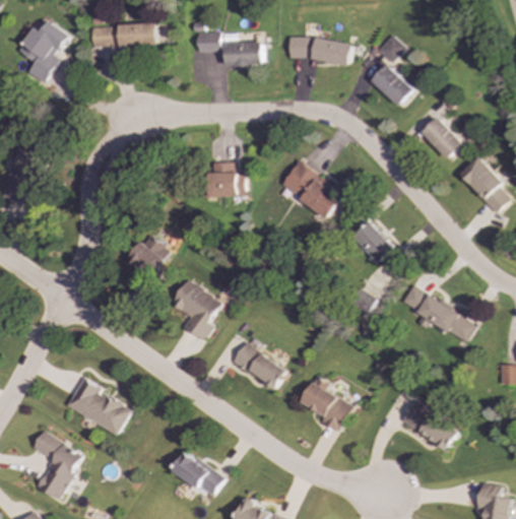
[(69,35),(47,20),(40,30),(33,26),(16,50),(30,60),(24,70),(43,82),(58,59),(50,54),(55,46),(59,49),(69,35)]
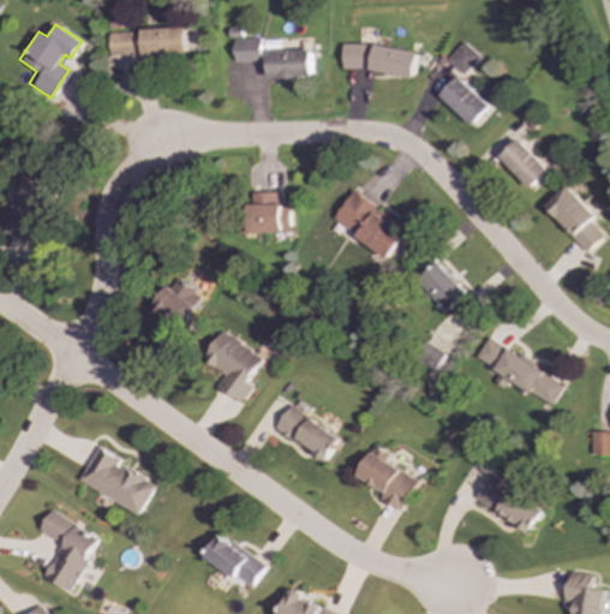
[(106,55),(183,53),(181,28),(106,30),(106,55)]
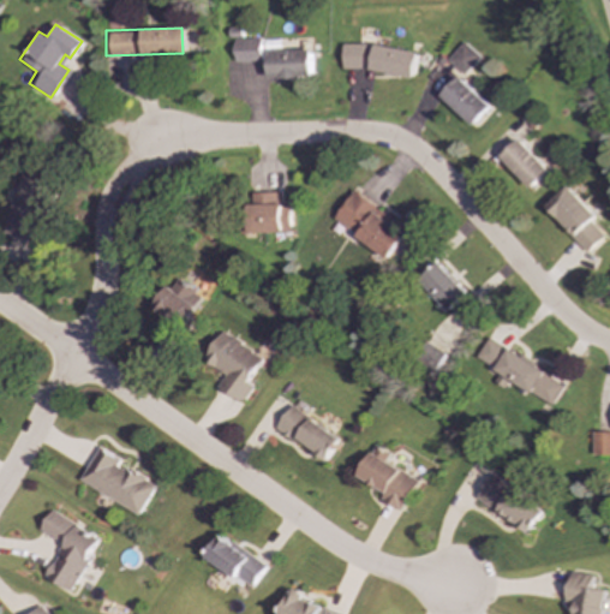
[(229,39),(229,60),(257,60),(256,37),(229,39)]
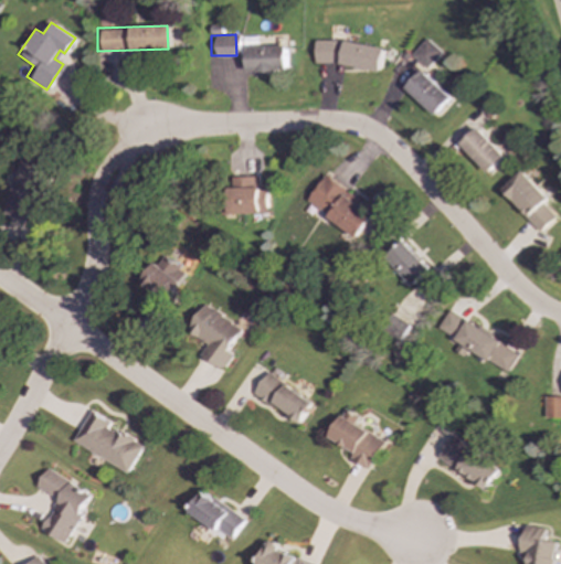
[(422,68),(437,52),(421,38),(406,54),(422,68)]
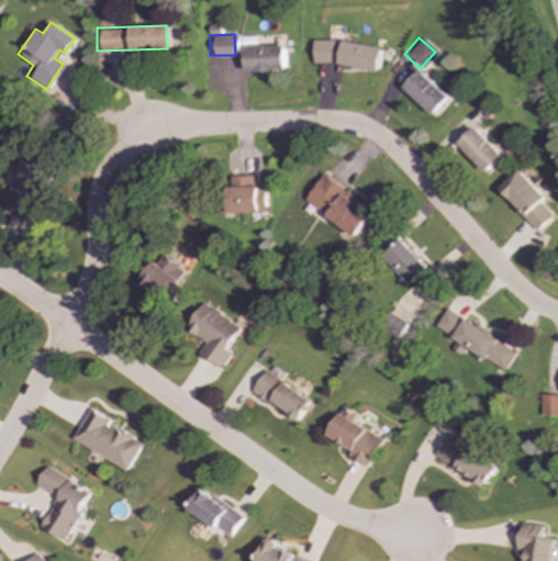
[(309,65),(376,66),(376,42),(309,41),(309,65)]
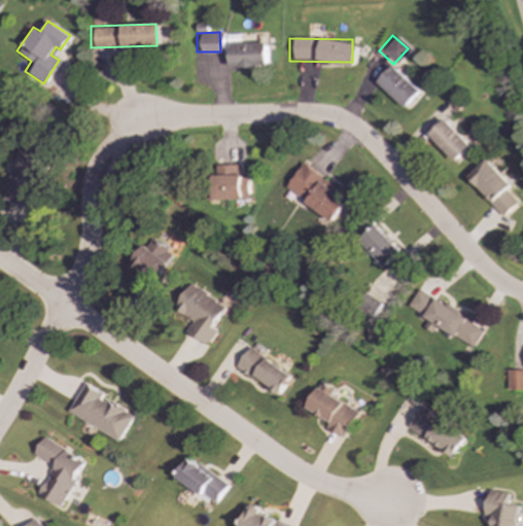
[(263,42),(225,43),(227,67),(263,66),(263,42)]
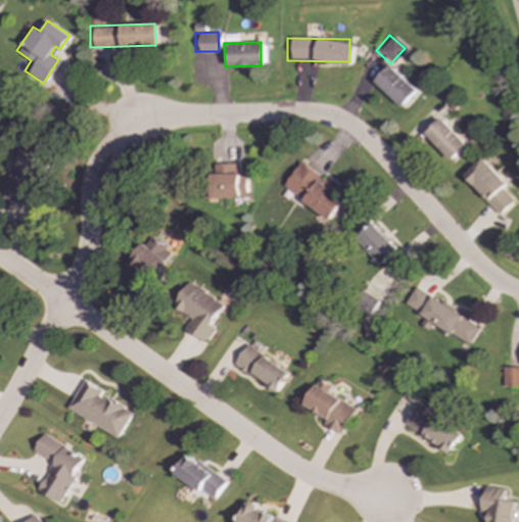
[(414,90),(386,64),(371,81),(398,107),(414,90)]
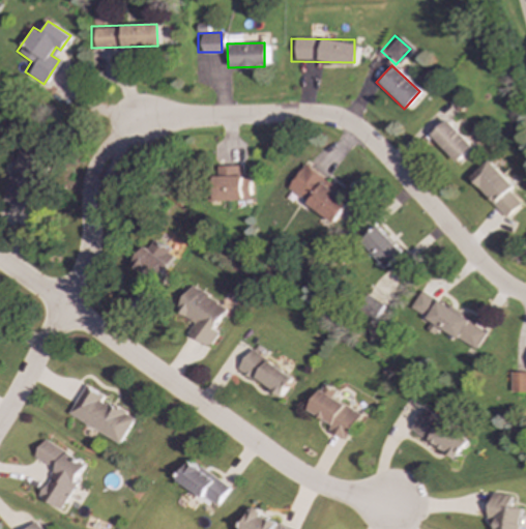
[(470,146),(444,118),(427,135),(453,163),(470,146)]
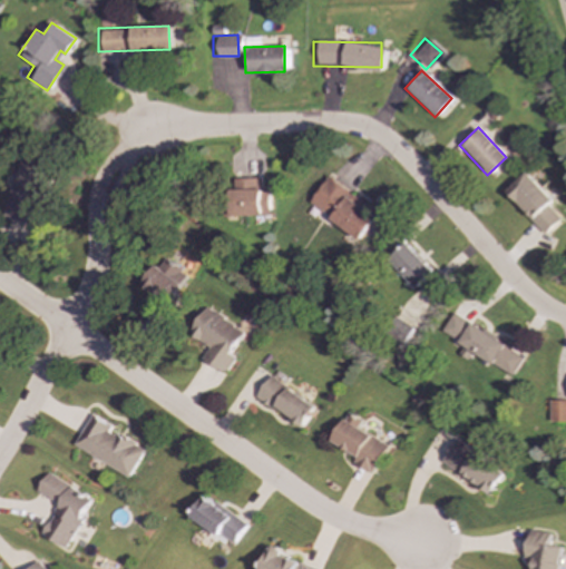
[(544,205),(549,199),(523,172),(501,190),(542,233),(557,218),(544,205)]
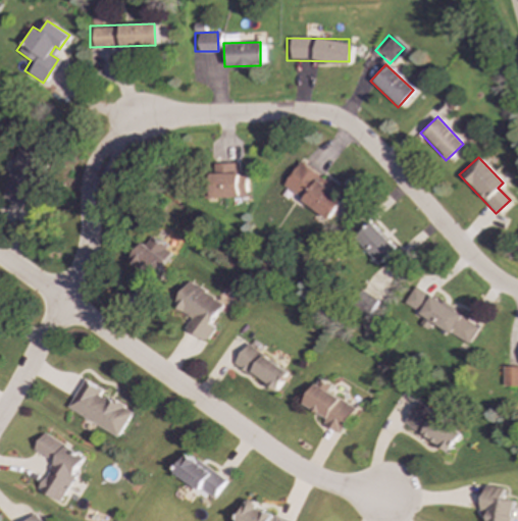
[(326,218),(343,194),(296,161),(278,186),(326,218)]
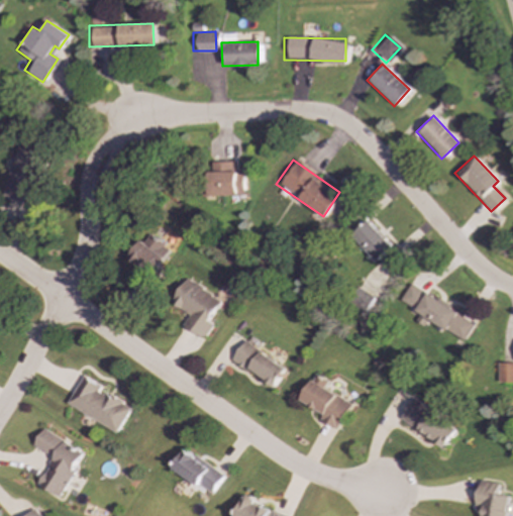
[(229,161),(206,161),(206,195),(240,194),(240,172),(229,172),(229,161)]
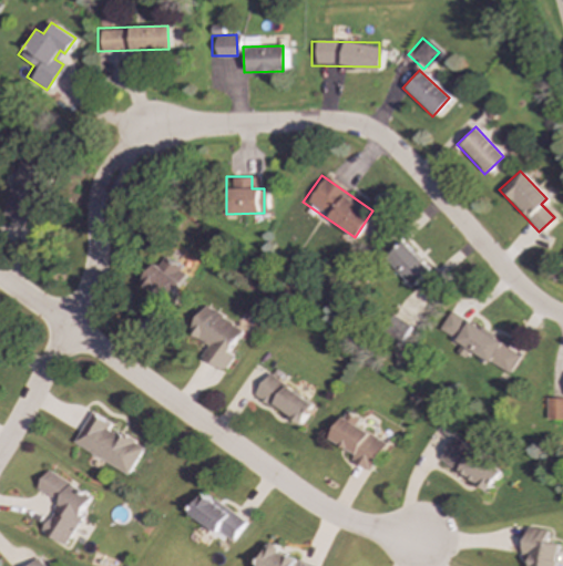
[(428,269),(400,240),(382,258),(410,286),(428,269)]
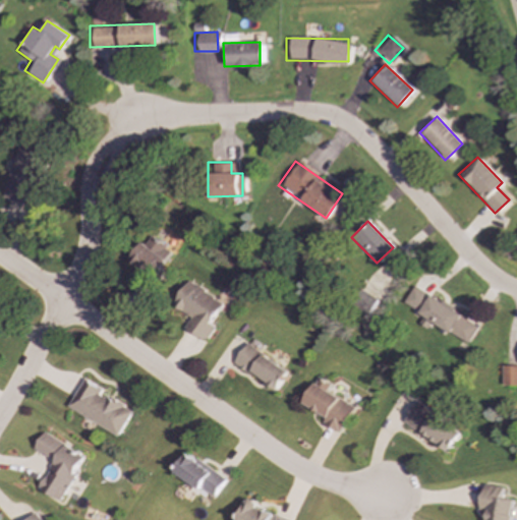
[(167,249),(142,234),(128,260),(152,274),(167,249)]
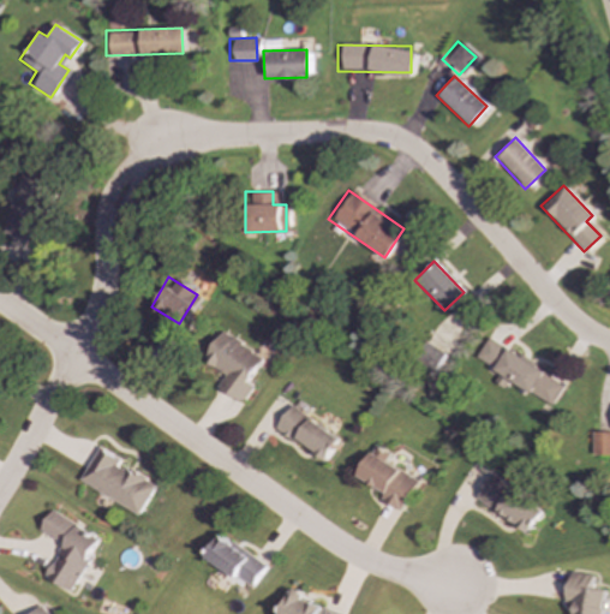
[(259,357),(219,331),(201,359),(222,374),(214,386),(239,403),(251,385),(245,381),(259,357)]
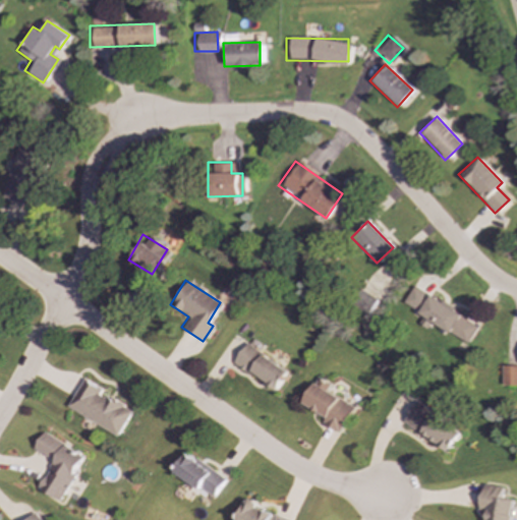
[(465,343),(475,324),(409,285),(399,302),(420,314),(415,323),(425,328),(428,323),(465,343)]
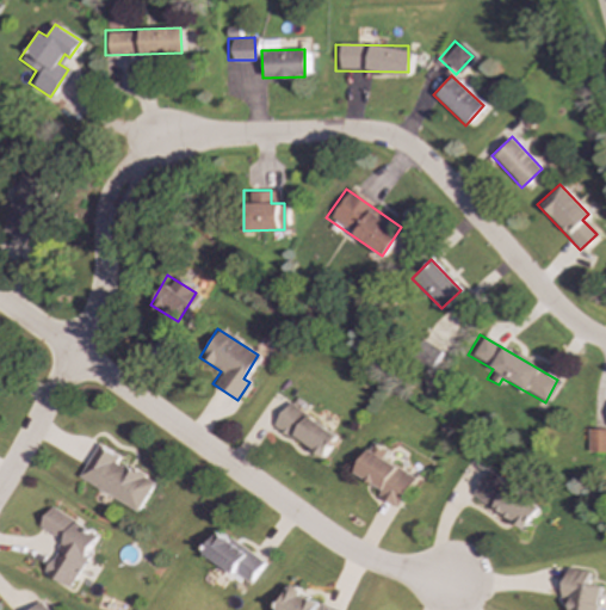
[(438,352),(419,337),(404,356),(425,370),(438,352)]
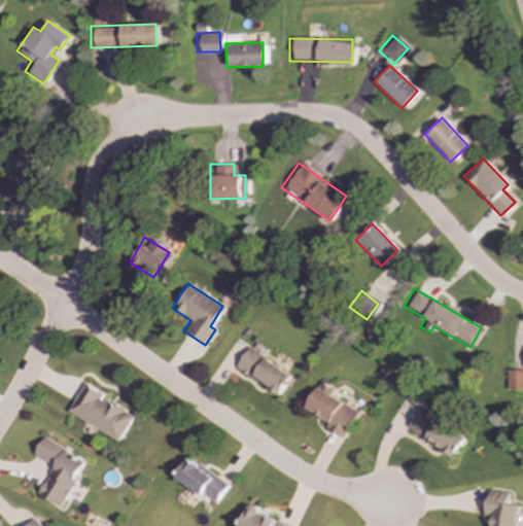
[(233,366),(276,394),(289,375),(246,347),(233,366)]
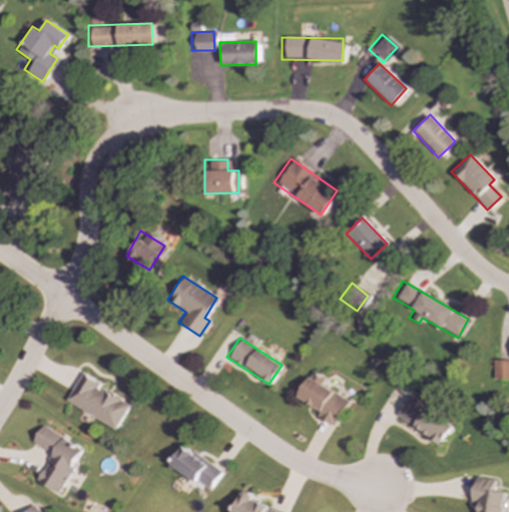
[(508,379),(508,359),(490,359),(490,379),(508,379)]
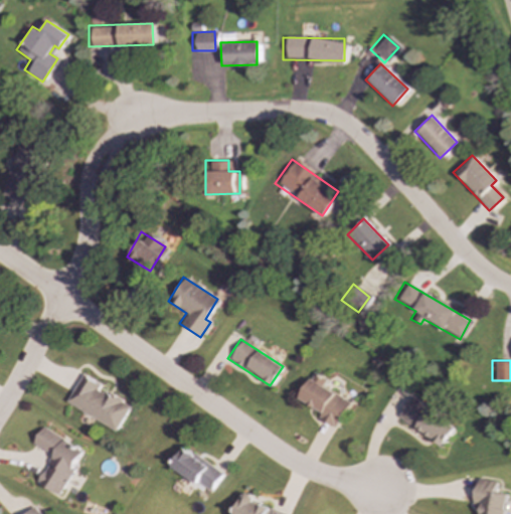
[(63,402),(114,430),(128,405),(97,388),(99,383),(79,373),(63,402)]
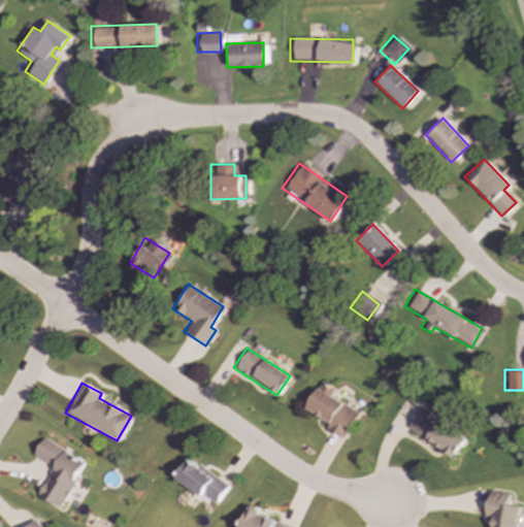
[(357,413),(327,395),(331,390),(320,383),(304,407),(327,422),(324,428),(341,438),(357,413)]
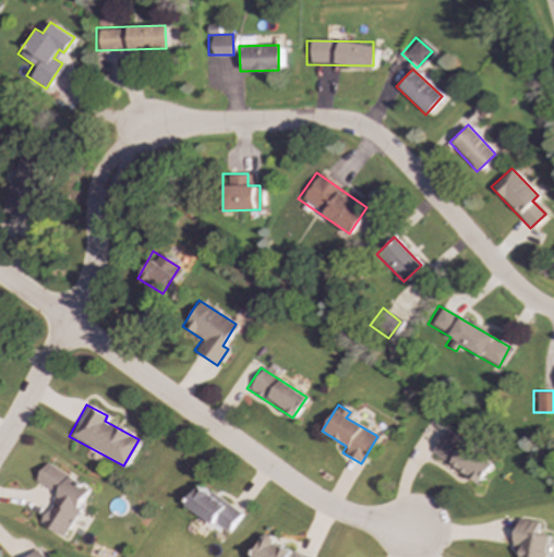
[(492,460),(441,431),(426,453),(478,484),(492,460)]
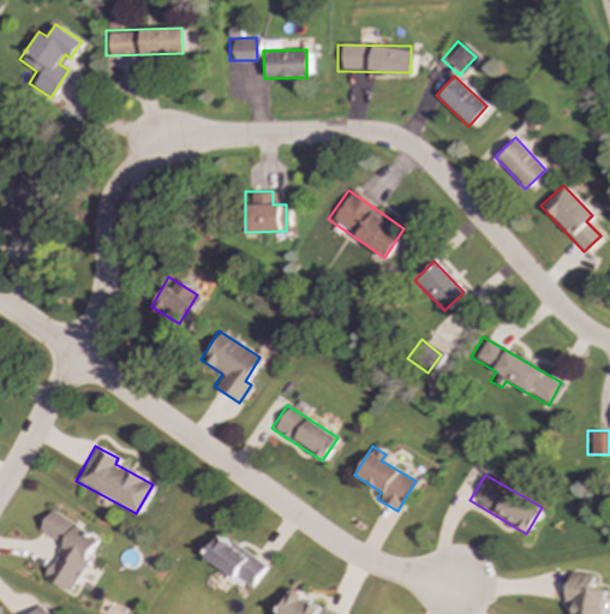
[(96,537),(47,510),(36,530),(59,543),(41,576),(67,590),(96,537)]
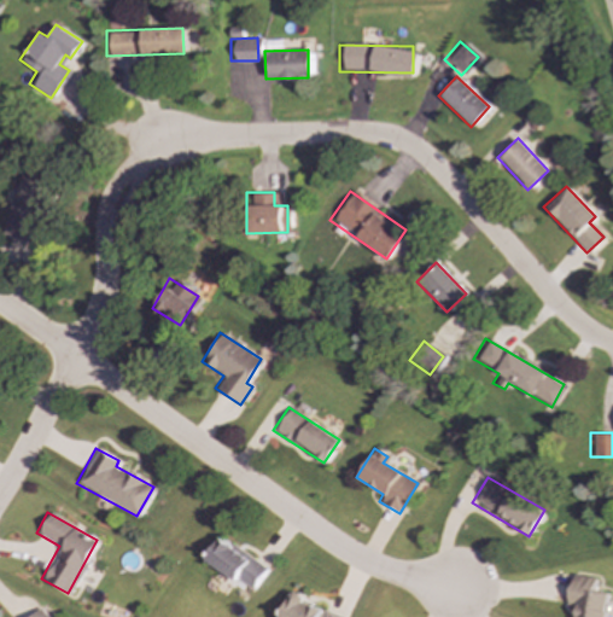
[(249,589),(264,568),(217,536),(203,558),(249,589)]
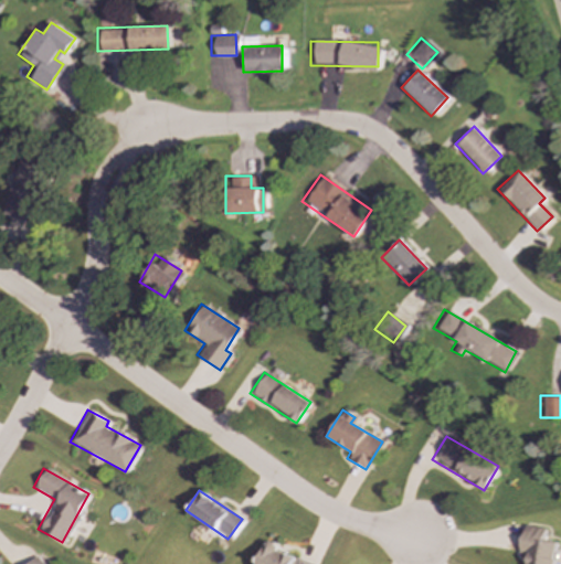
[(551,563),(556,542),(540,539),(542,527),(521,523),(517,551),(526,552),(524,563),(551,563)]
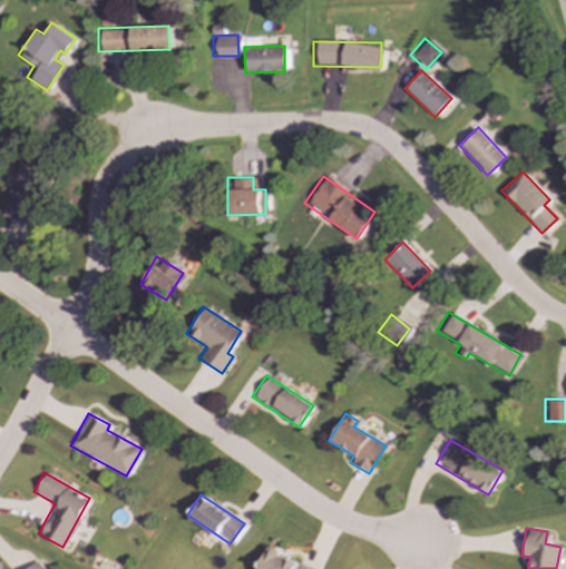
[(315,568),(316,568),(265,548),(256,568),(315,568)]
